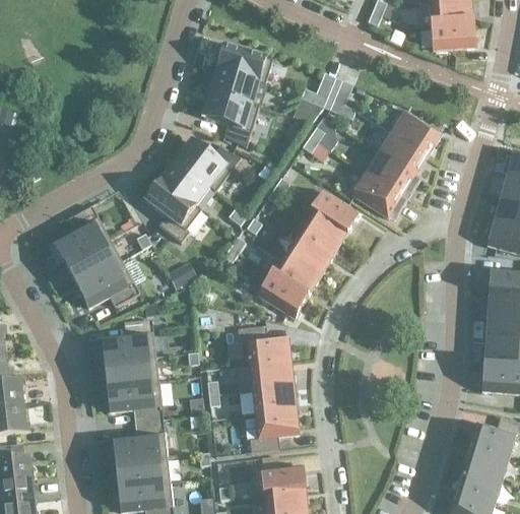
[(382,13),(387,2),(382,0),(376,0),(373,9),(382,13)]
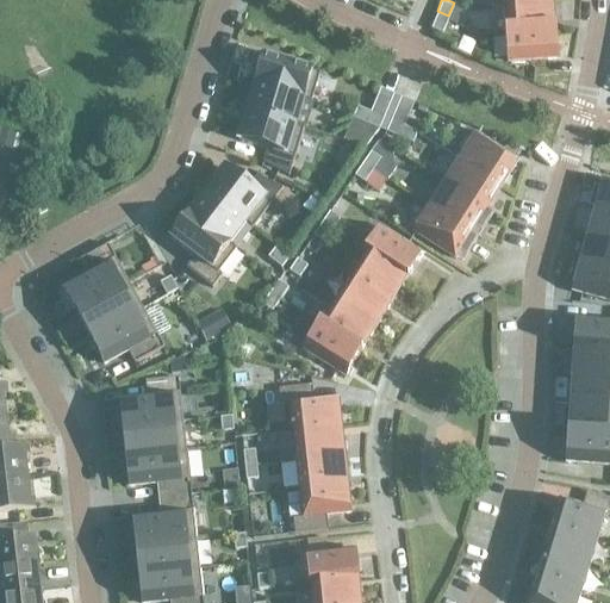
[(554,25),(553,0),(504,0),(506,28),(554,25)]
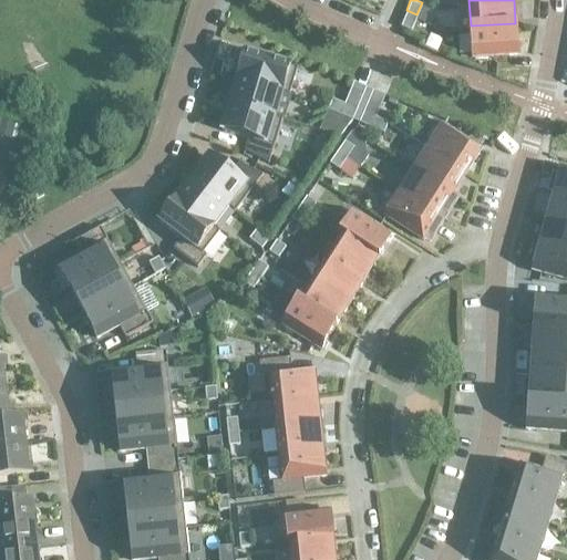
[(411,27),(416,14),(406,10),(401,22),(411,27)]
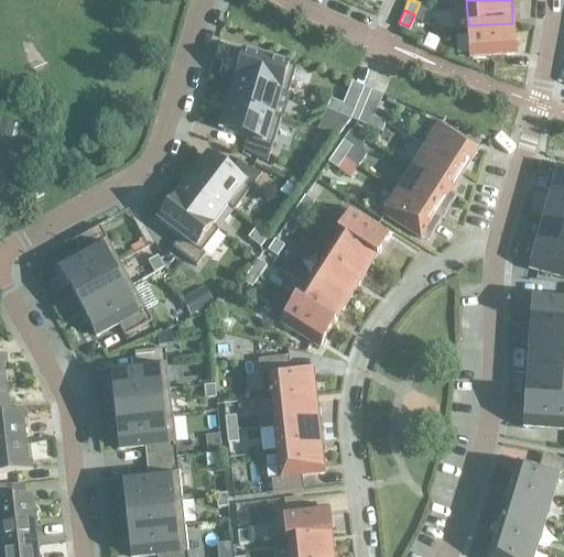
[(416,41),(427,18),(418,13),(407,36),(416,41)]
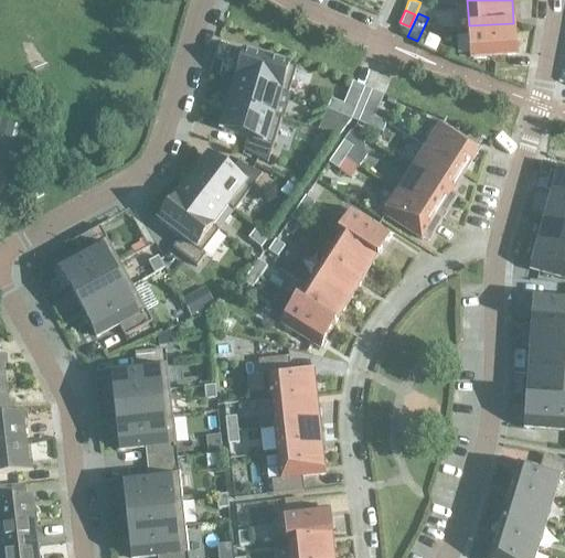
[(515,42),(513,23),(469,25),(471,53),(507,51),(515,50),(514,42),(515,42)]
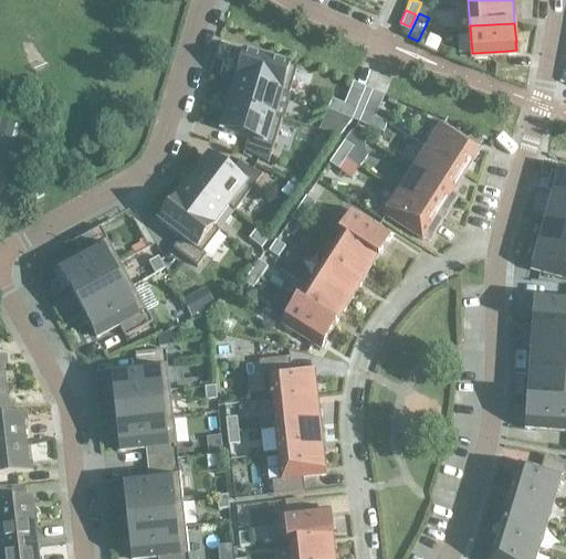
[(289,90),(296,63),(244,48),(237,74),(289,90)]
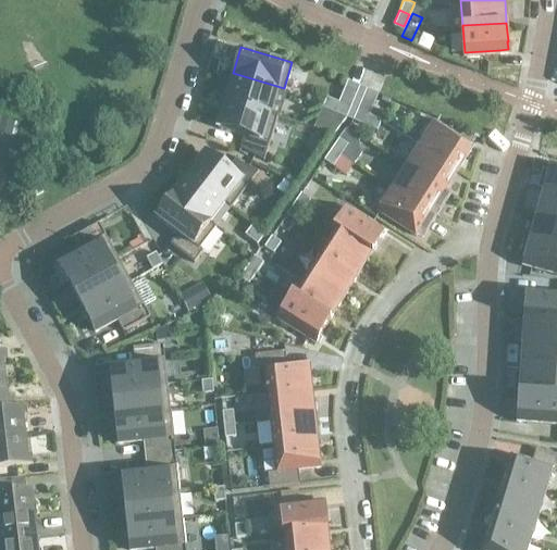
[(270,110),(276,87),(284,89),(284,88),(233,73),(226,98),(276,113),(277,112),(270,110)]
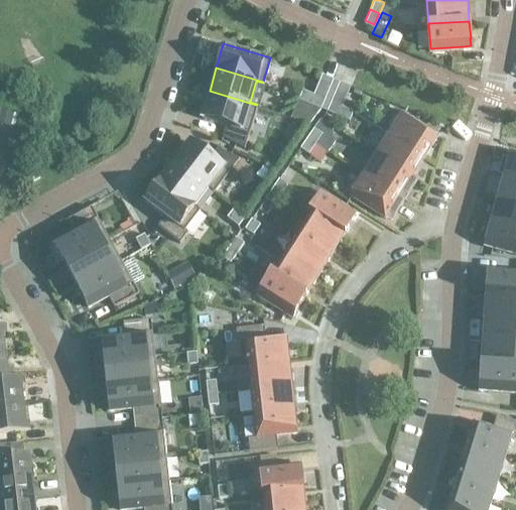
[(309,101),(313,91),(302,87),(298,96),(309,101)]
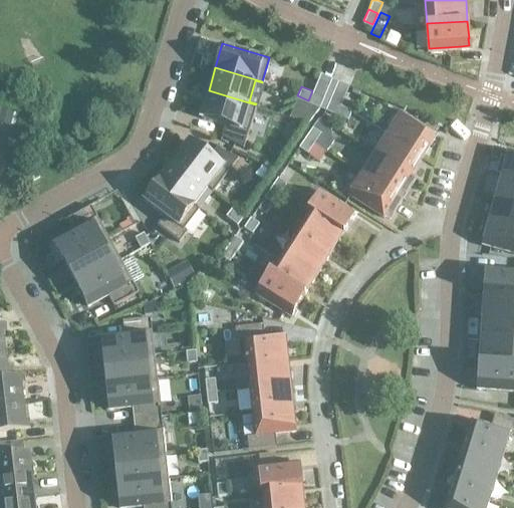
[(255,104),(209,90),(201,114),(225,121),(222,134),(243,145),(248,129),(255,104)]
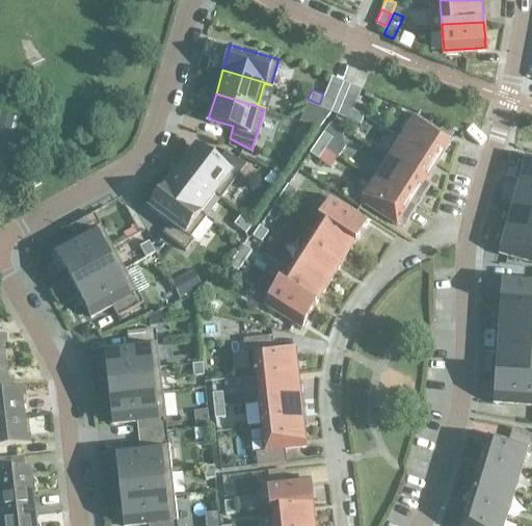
[(330,108),(335,99),(323,94),(319,104),(330,108)]
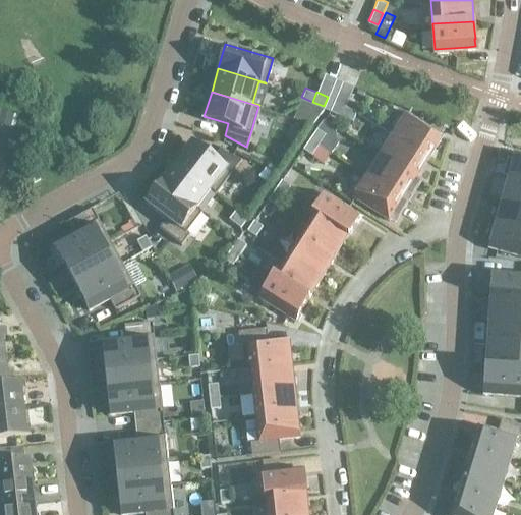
[(345,104),(334,100),(330,109),(341,114),(345,104)]
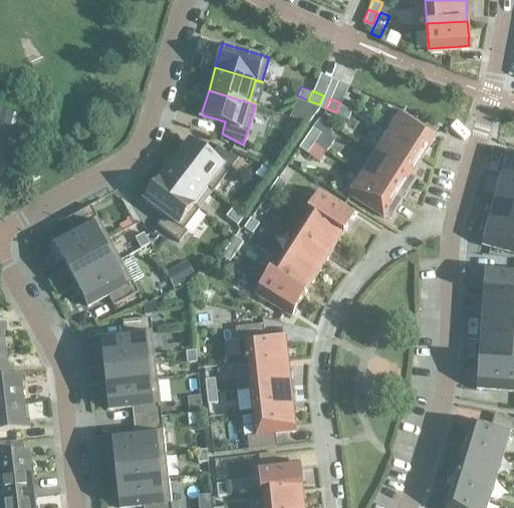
[(0,107),(0,112),(13,117),(16,106),(2,102),(0,107)]
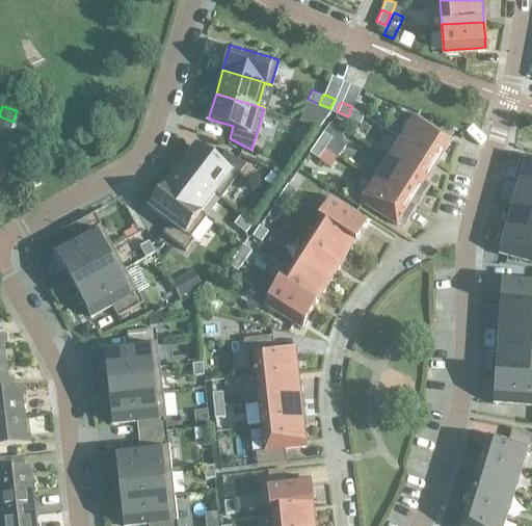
[(360,121),(364,111),(352,106),(348,116),(360,121)]
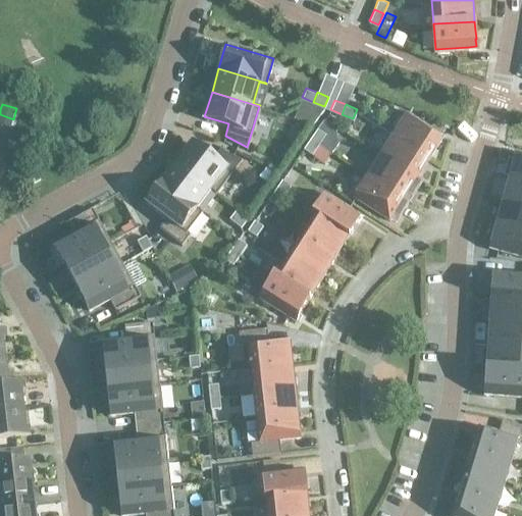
[(429,154),(442,134),(408,111),(395,133),(429,154)]
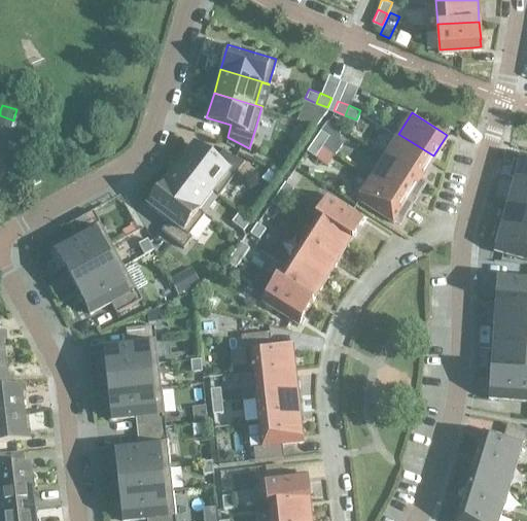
[(322,144),(329,134),(320,128),(313,138),(322,144)]
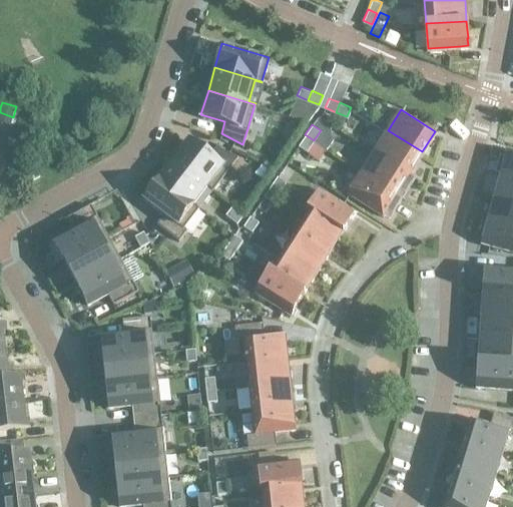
[(409,172),(422,151),(388,130),(375,150),(409,172)]
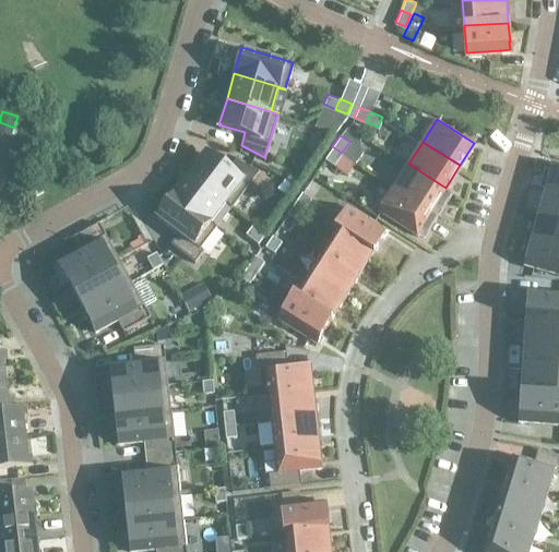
[(354,190),(364,176),(352,168),(364,151),(353,143),(331,174),(354,190)]
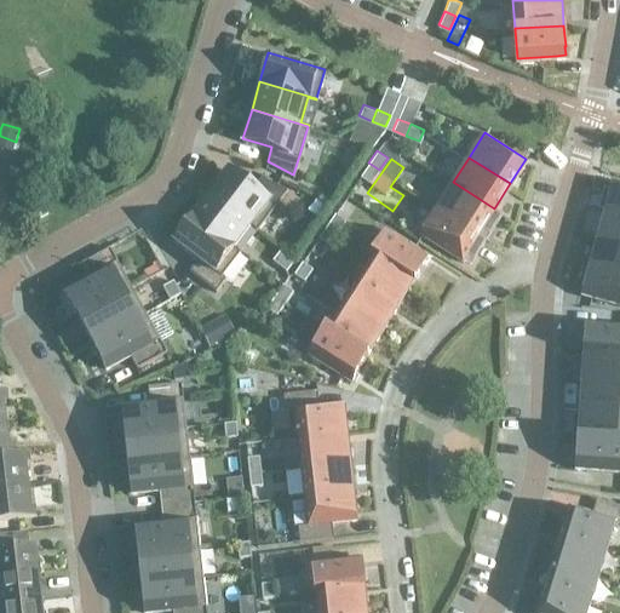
[(371,182),(379,170),(368,162),(361,175),(371,182)]
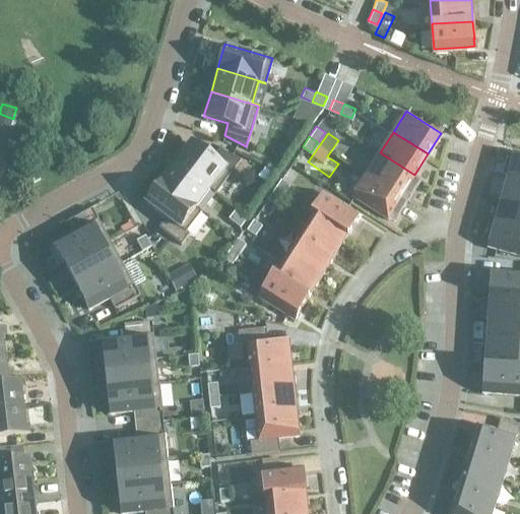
[(231,170),(241,156),(219,145),(211,155),(192,140),(177,159),(175,157),(174,158),(176,159),(215,190),(232,170),(231,170)]
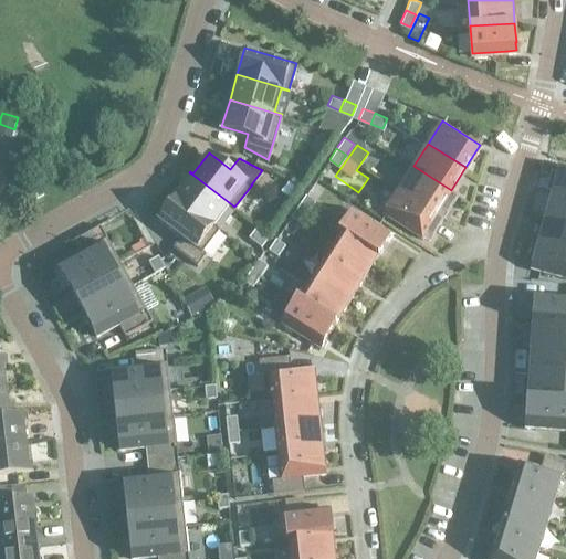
[(565,191),(565,164),(561,162),(558,169),(553,188),(565,191)]
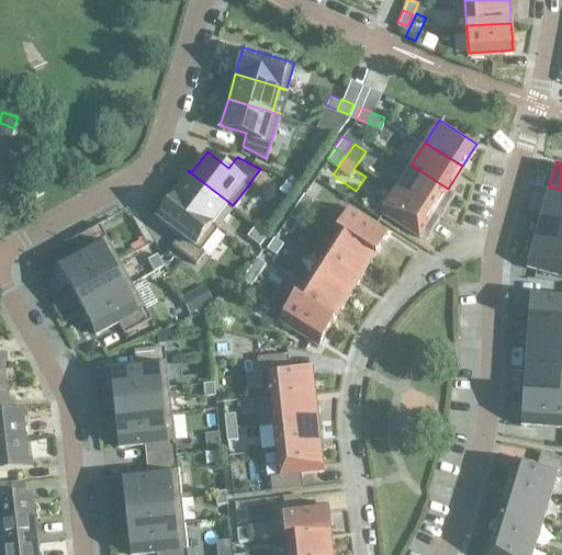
[(434,211),(448,189),(411,165),(396,187),(434,211)]
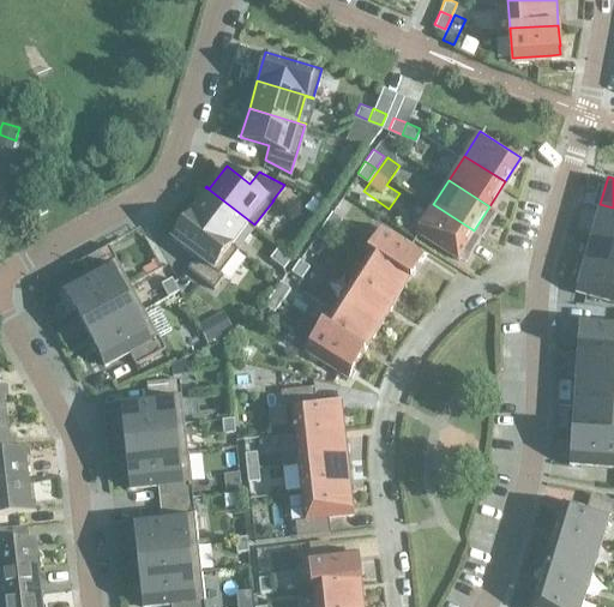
[(254,224),(208,188),(205,187),(208,190),(191,211),(238,247),(238,246),(232,241),(247,221),(254,226),(254,224)]
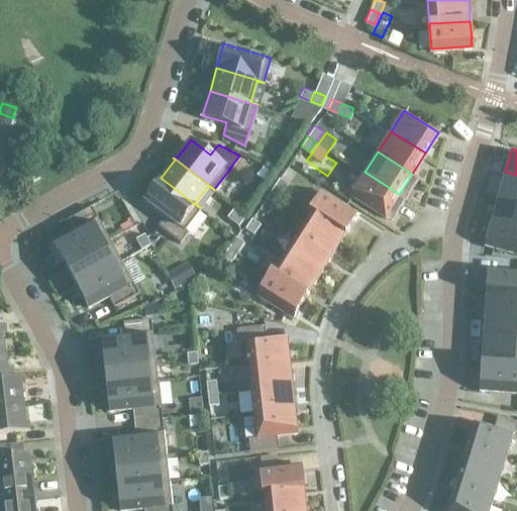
[(386,215),(399,194),(365,172),(351,193),(386,215)]
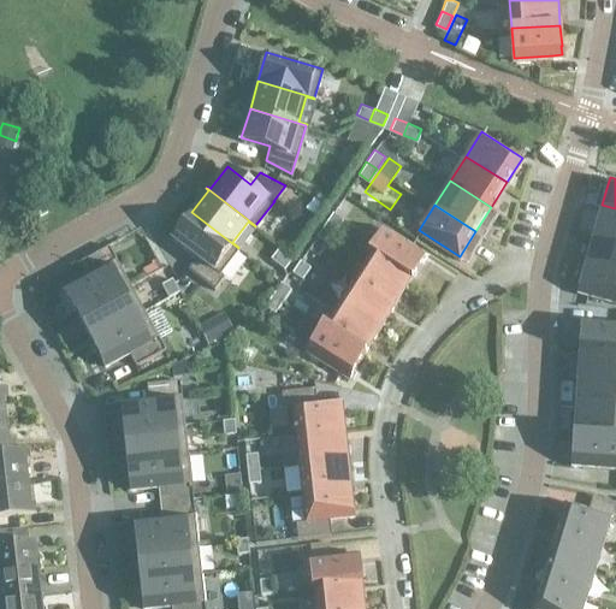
[(615,208),(602,205),(594,234),(615,238),(615,208)]
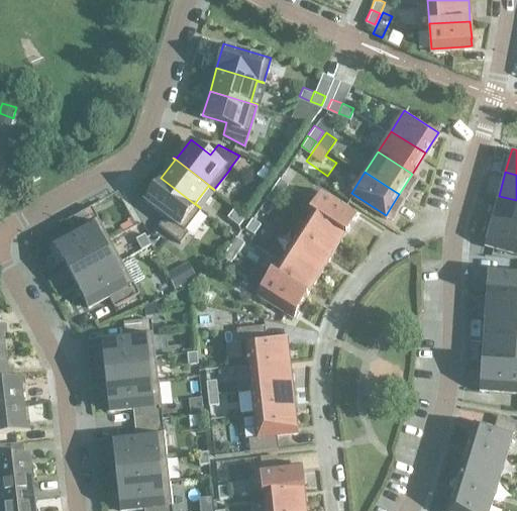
[(281,192),(288,182),(280,176),(273,186),(281,192)]
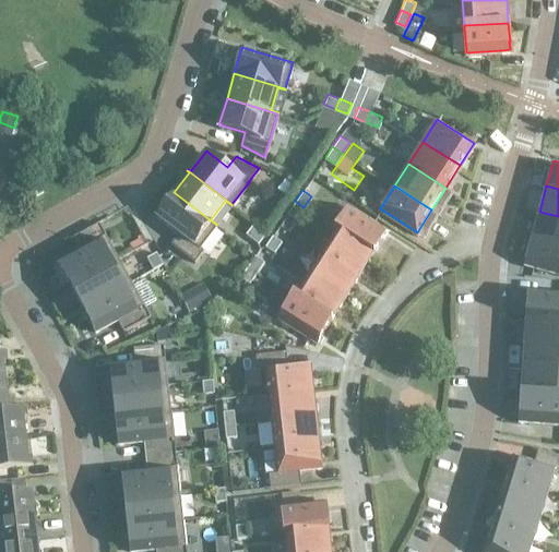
[(216,225),(174,192),(157,214),(178,230),(170,241),(194,260),(203,248),(201,246),(216,225)]
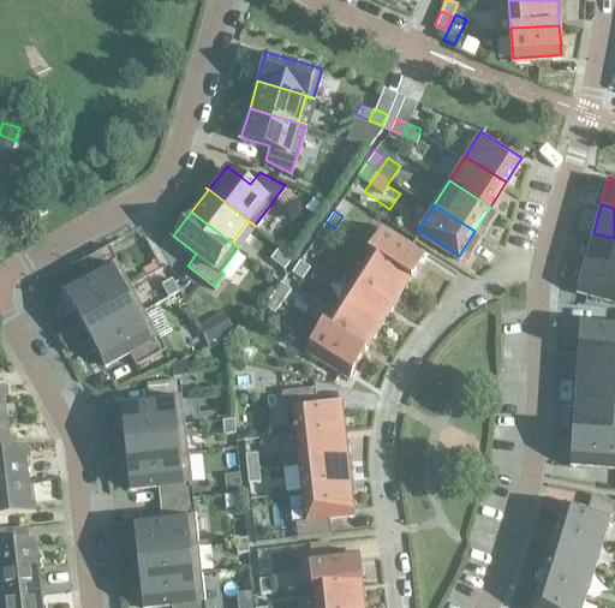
[(326,240),(334,228),(324,221),(316,233),(326,240)]
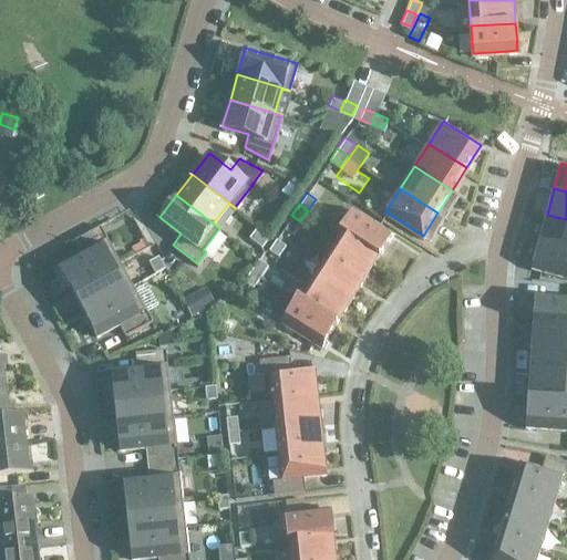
[(312,238),(325,214),(311,207),(300,232),(312,238)]
